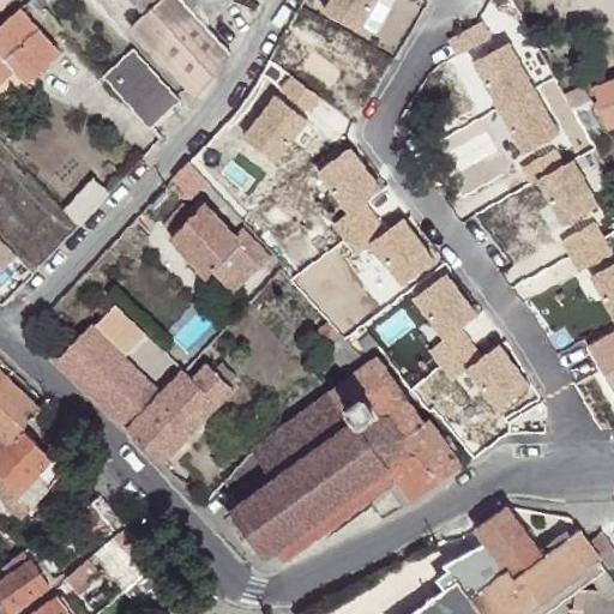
[(197,96),(228,52),(205,25),(182,0),(119,0),(114,5),(197,96)]
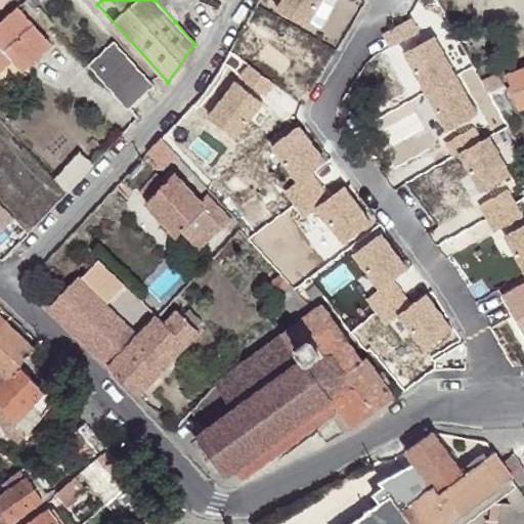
[(156,0),(175,22),(200,0),(156,0)]
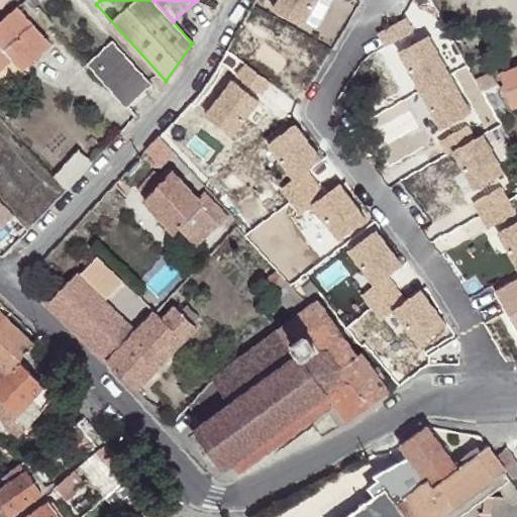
[(279,0),(273,11),(302,28),(316,0),(279,0)]
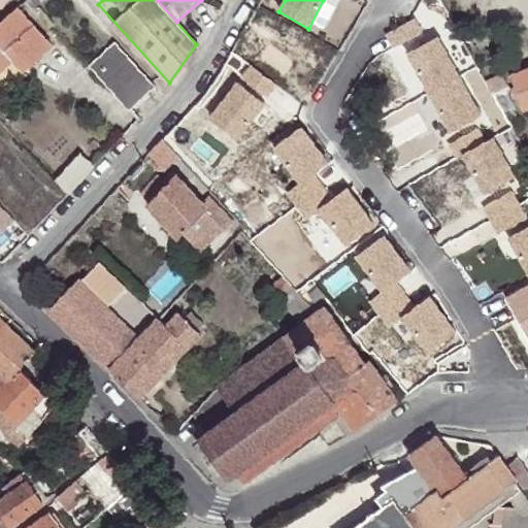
[(0,70),(13,59),(23,69),(51,44),(17,7),(0,22),(0,70)]
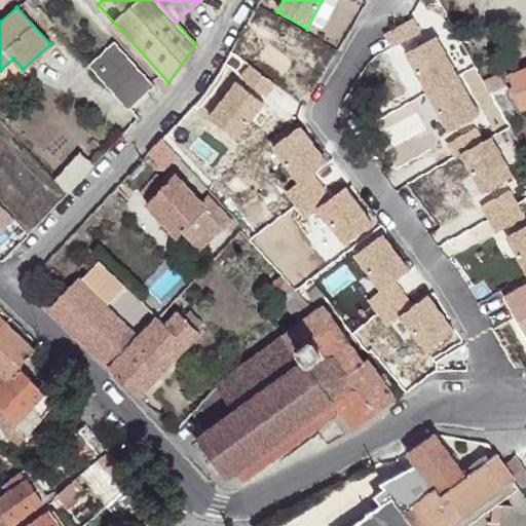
[(413,16),(383,34),(390,47),(420,32),(413,16)]
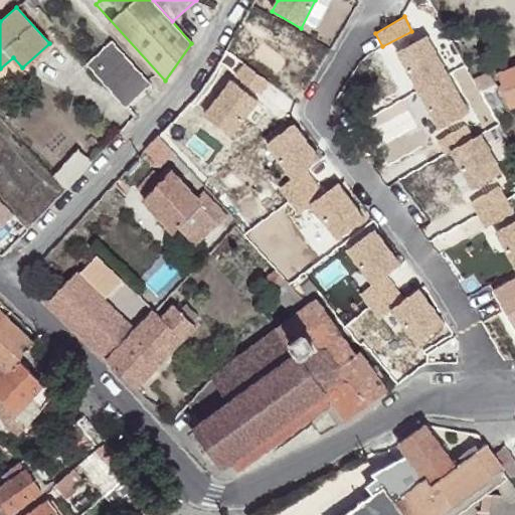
[(396,51),(439,130),(472,111),(428,35),(396,51)]
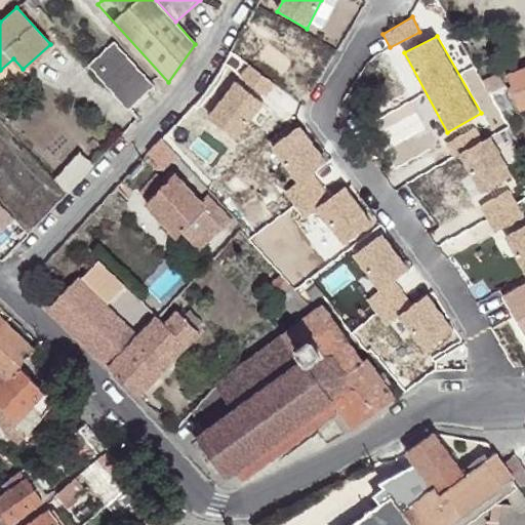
[(129,108),(152,85),(113,41),(88,63),(129,108)]
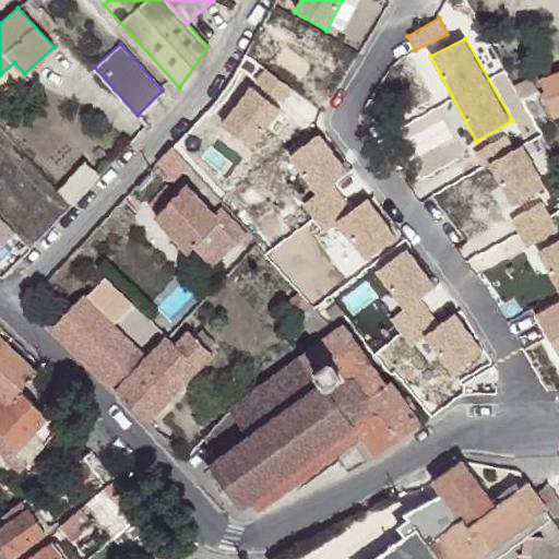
[(290,90),(264,70),(254,81),(280,103),(290,90)]
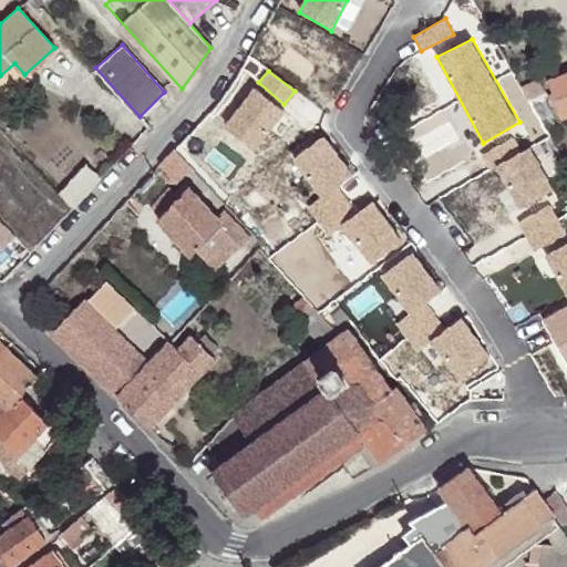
[(566,113),(566,71),(547,79),(549,83),(562,115),(566,113)]
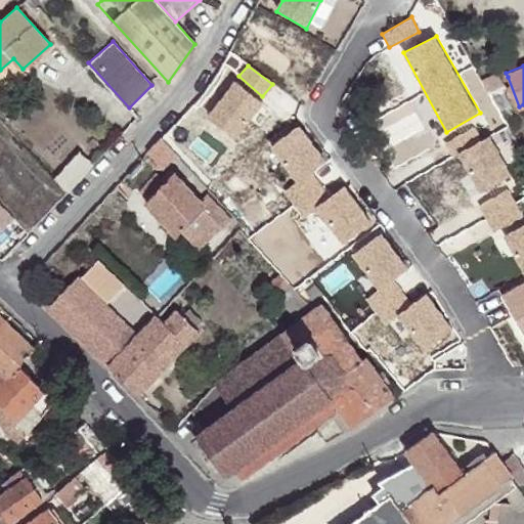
[(262,101),(234,84),(208,118),(234,137),(262,101)]
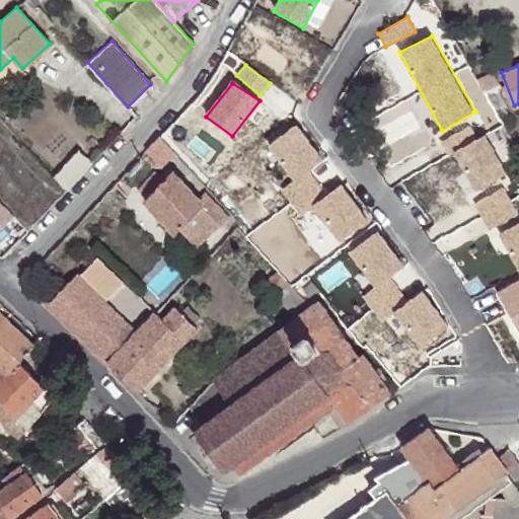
[(295,127),(268,146),(292,180),(282,191),(301,215),(311,207),(325,195),(310,173),(322,161),(295,127)]
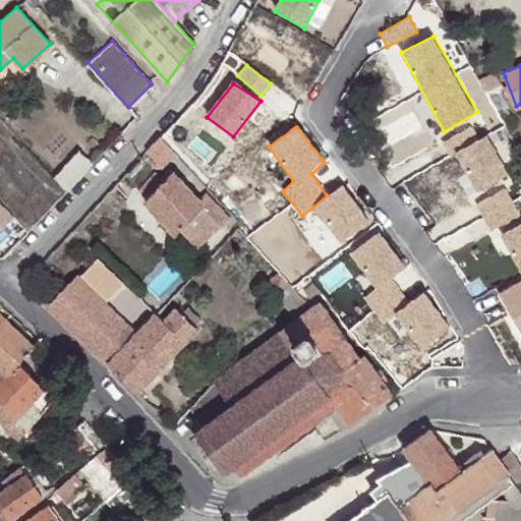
[(456,153),(479,139),(472,127),(444,143),(451,155),(456,153)]
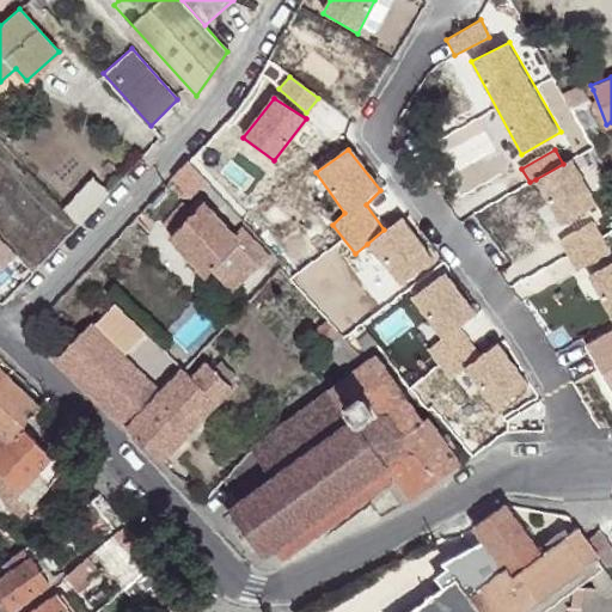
[(188,158),(175,173),(194,194),(208,181),(188,158)]
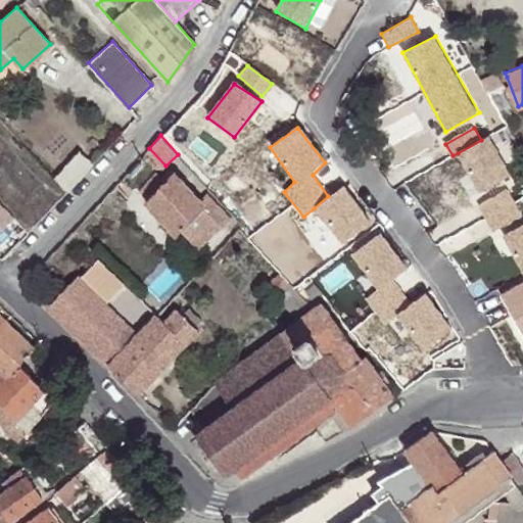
[(458,153),(480,191),(511,176),(489,136),(481,140),(458,153)]
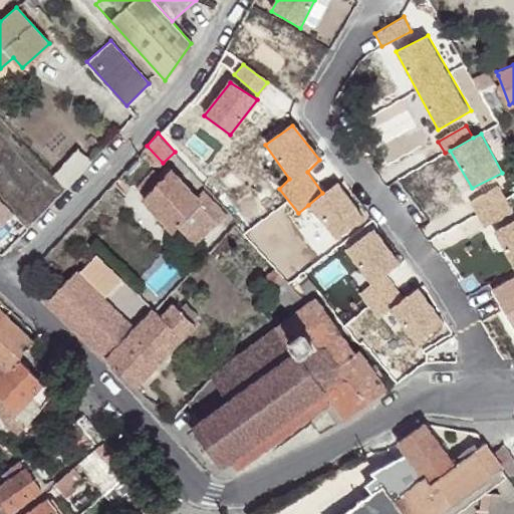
[(65,154),(68,150),(64,145),(60,149),(65,154)]
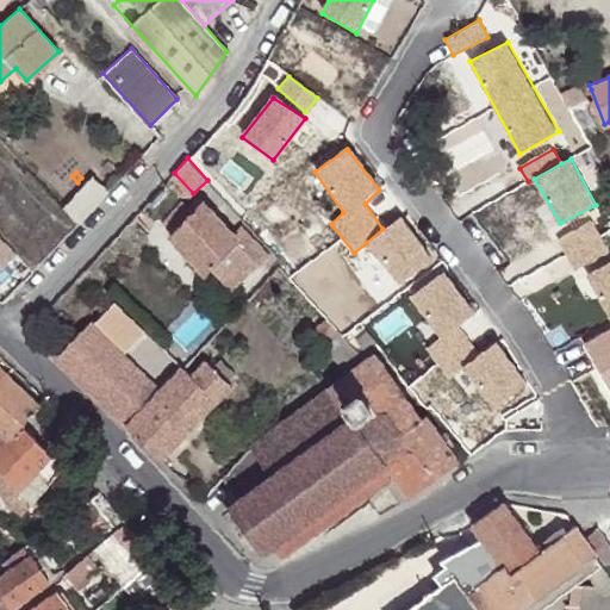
[(78,224),(110,191),(93,174),(62,207),(78,224)]
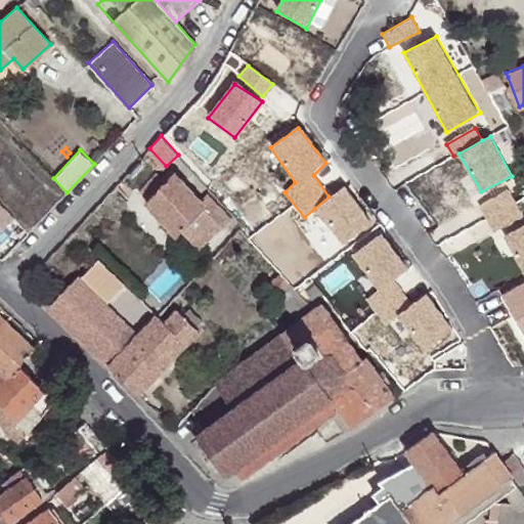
[(204,208),(206,205),(173,172),(145,202),(177,235),(204,208)]
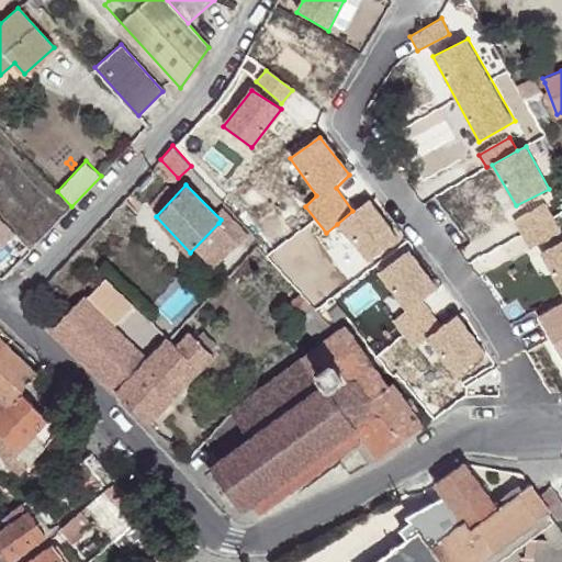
[(352,211),(337,224),(368,265),(400,239),(370,200),(352,211)]
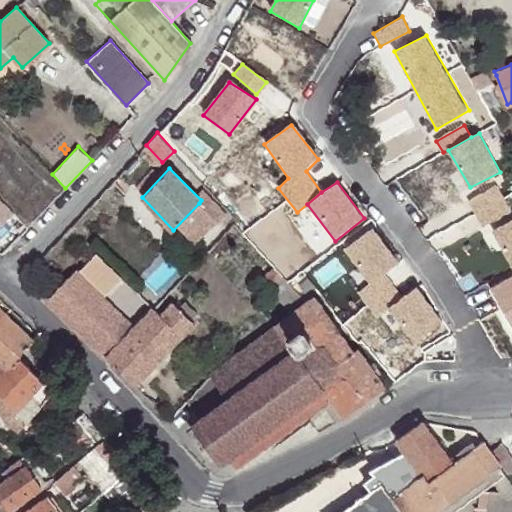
[(496,186),(469,199),(482,226),(509,212),(496,186)]
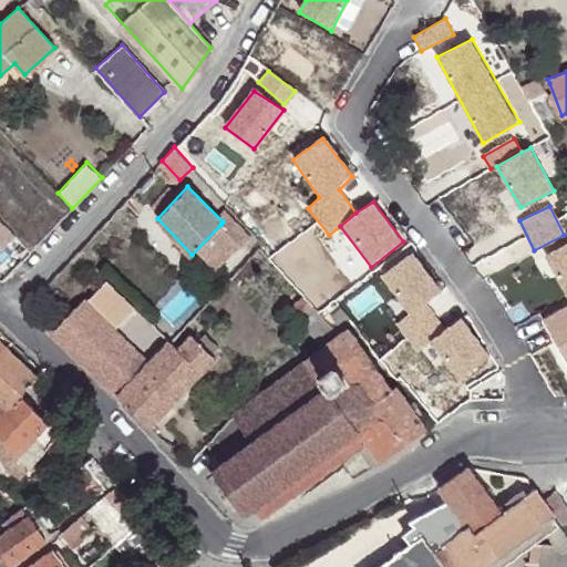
[(229,234),(232,232),(238,225),(229,215),(223,222),(220,225),(229,234)]
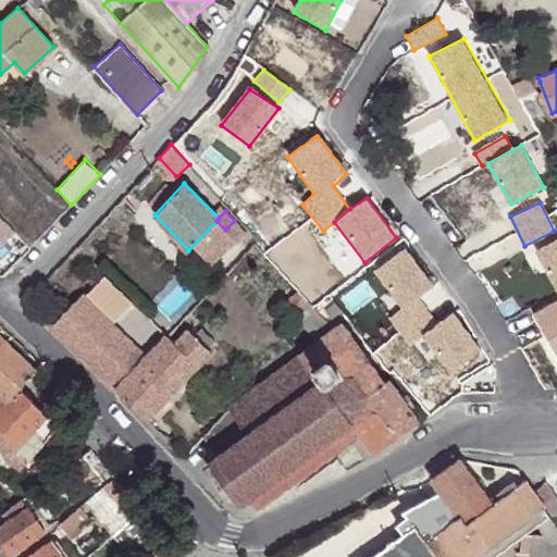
[(242,239),(250,249),(256,243),(247,234),(242,239)]
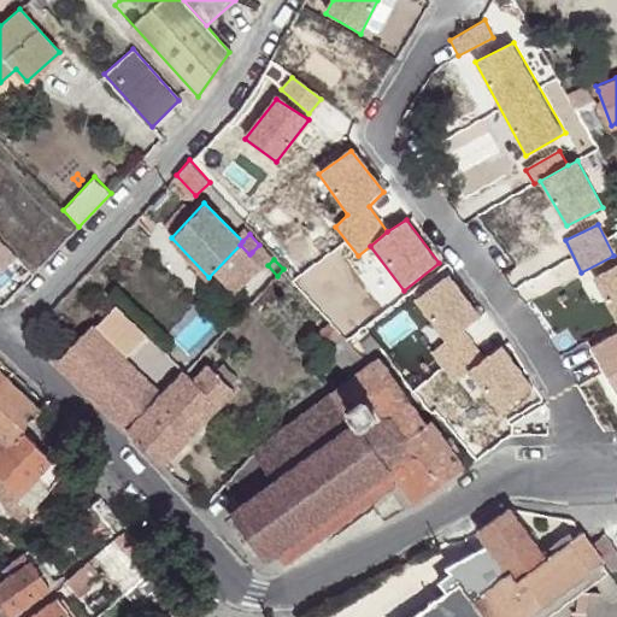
[(616,265),(595,278),(616,322),(616,265)]
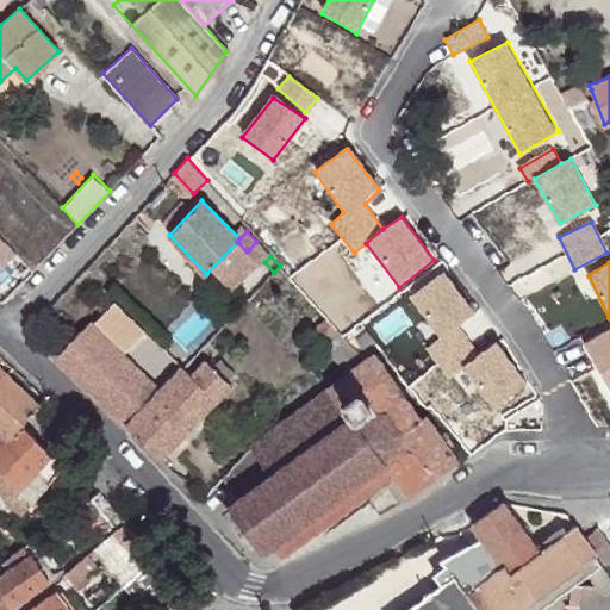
[(443,273),(411,297),(440,337),(427,348),(448,379),(461,368),(479,354),(459,325),(474,312),(443,273)]
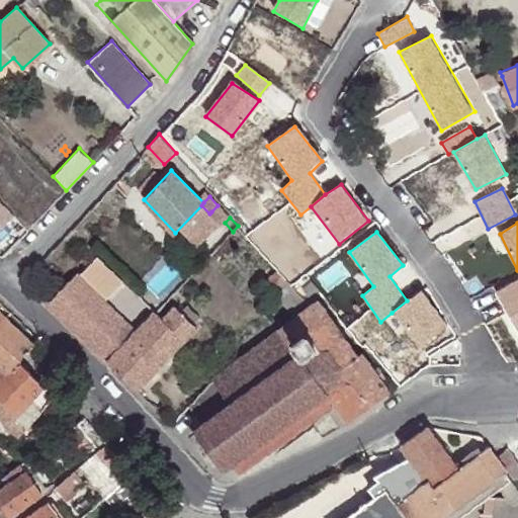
[(270,278),(287,297),(296,289),(279,270),(270,278)]
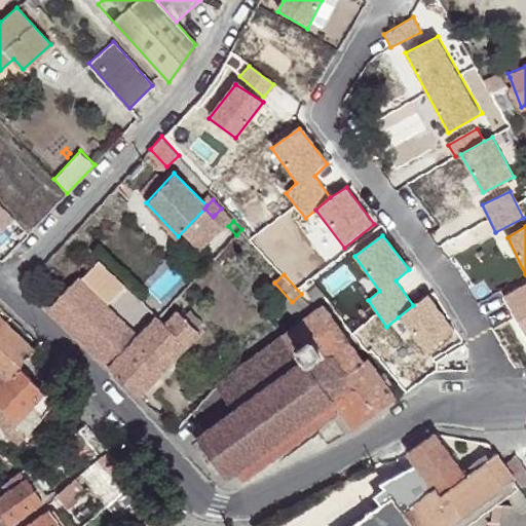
[(84,340),(112,367),(141,337),(113,311),(109,306),(78,276),(50,307),(71,328),(84,340)]
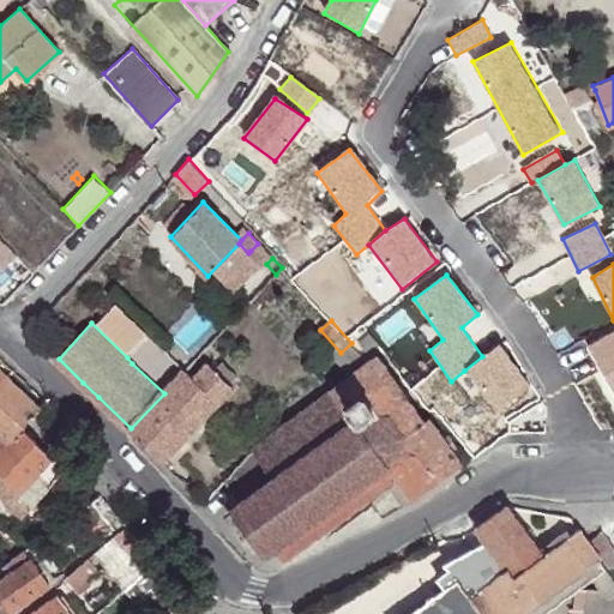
[(613,331),(588,345),(613,395),(613,331)]
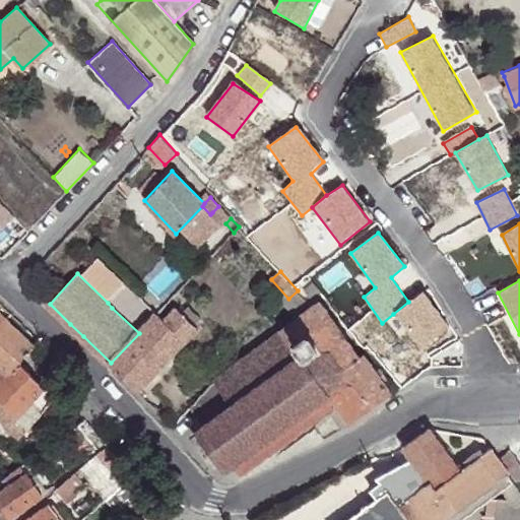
[(421,293),(408,302),(393,314),(423,352),(451,330),(421,293)]
